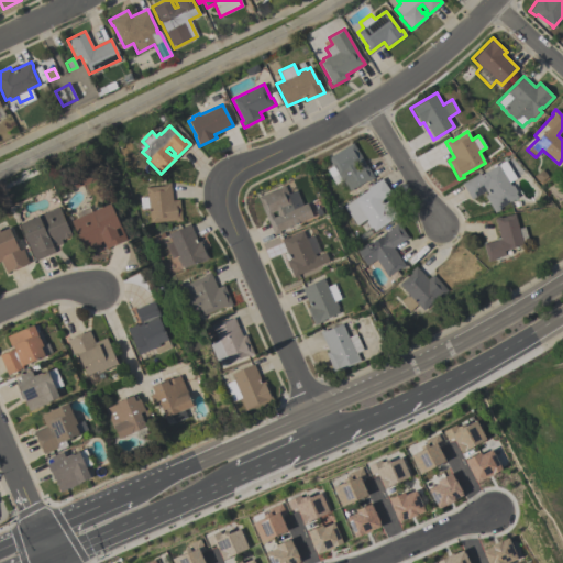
[(352,143),(374,177),(368,181),(367,179),(350,190),(346,185),(344,186),(328,158),(352,143)]
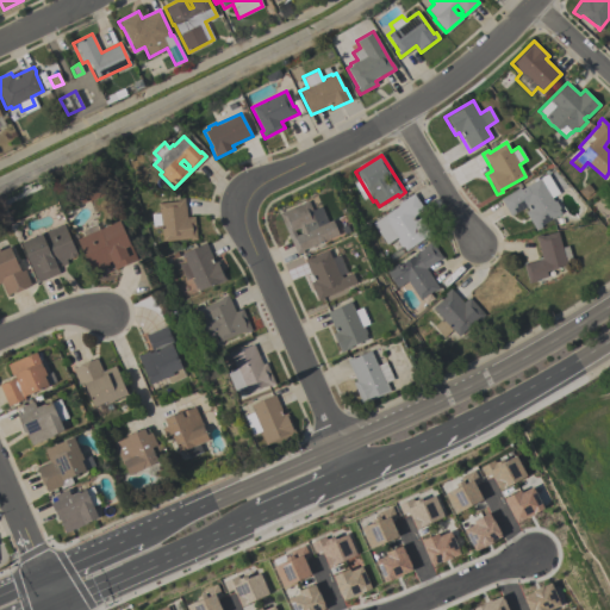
[(546,174),(558,193),(551,198),(553,201),(555,200),(559,207),(558,209),(560,213),(540,225),(541,226),(536,230),(524,212),(528,210),(526,206),(510,216),(499,199),(518,187),(520,190),(539,178),(546,174)]
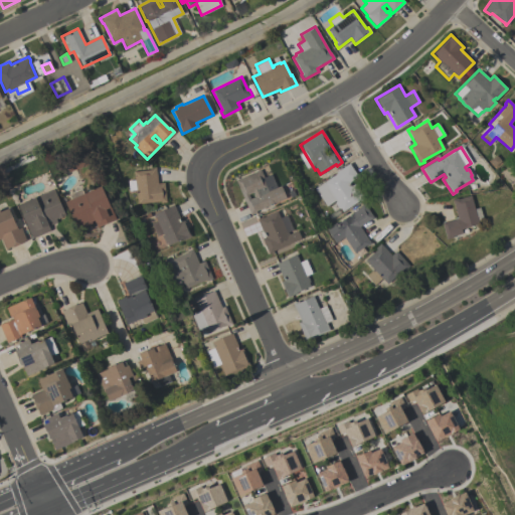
[(488,161),(496,156),(502,164),(494,169),(488,161)]
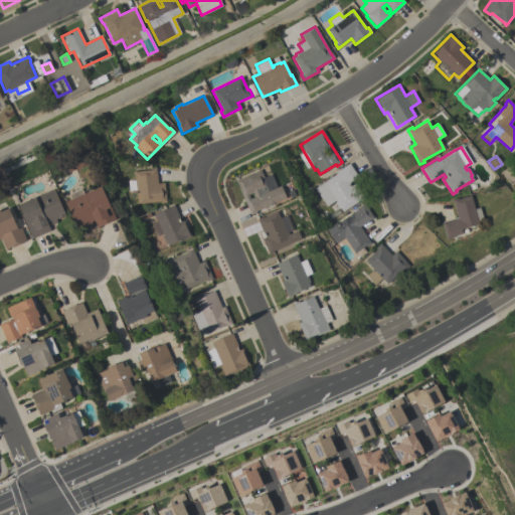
[(336,173),(335,172),(348,163),(357,176),(349,182),(351,185),(354,183),(364,198),(359,201),(358,200),(342,211),(339,208),(334,211),(331,207),(335,204),(334,202),(335,201),(334,200),(326,206),(314,188),(336,173)]
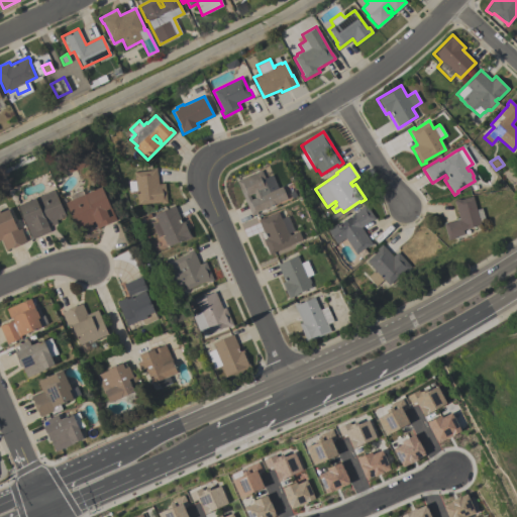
[(135,191),(129,192),(128,182),(134,181),(133,172),(149,171),(149,169),(156,168),(158,184),(164,183),(166,202),(137,205),(135,191)]
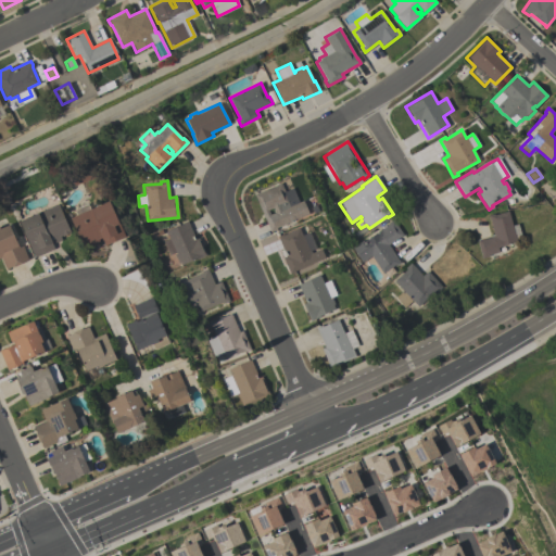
[(280,182),(283,191),(293,187),(300,202),(303,201),(308,214),(276,228),(276,229),(269,232),(253,194),(280,182)]
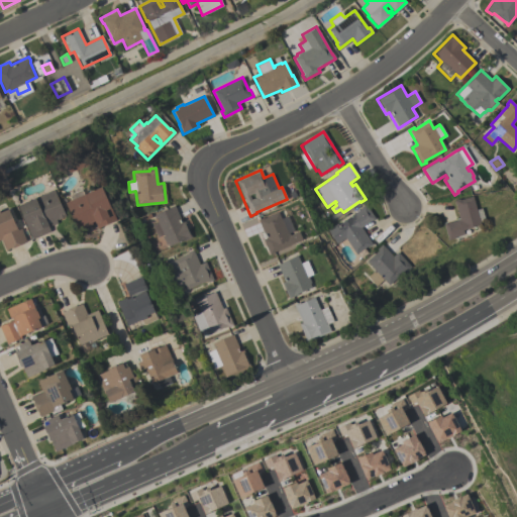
[(97,228),(93,221),(91,222),(92,225),(84,229),(83,225),(76,228),(65,202),(71,200),(69,196),(74,192),(81,189),(84,194),(100,187),(107,203),(108,203),(115,220),(97,228)]
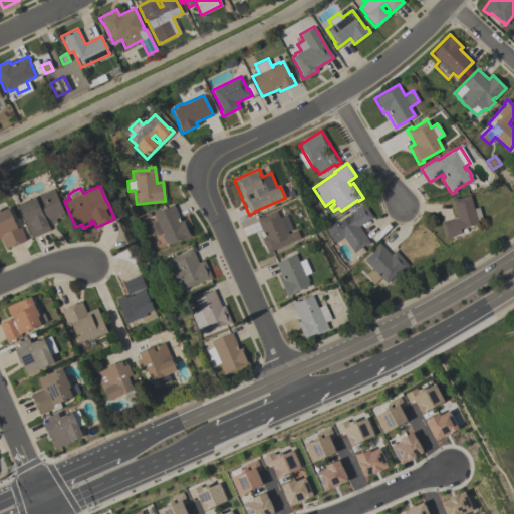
[(17,204),(53,189),(64,215),(57,218),(56,218),(55,219),(56,222),(50,224),(47,218),(45,219),(49,230),(31,238),(17,204)]
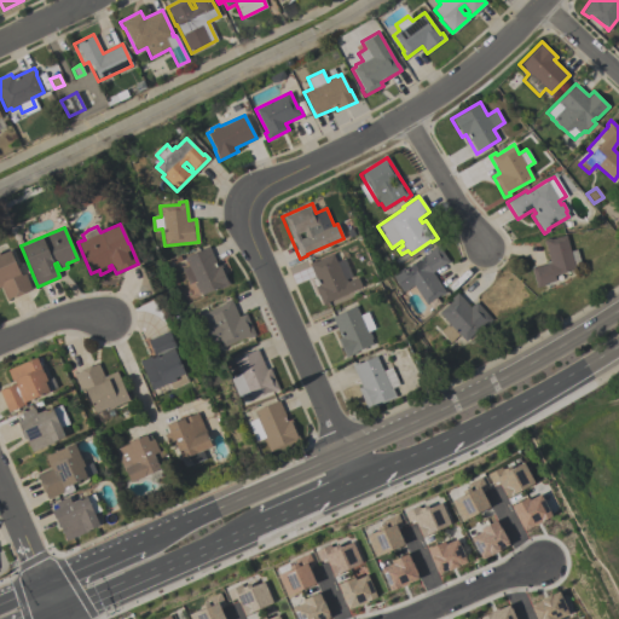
[(576,249),(579,262),(573,264),(574,270),(554,276),(555,281),(542,284),(543,285),(536,287),(531,267),(549,262),(543,239),(549,237),(549,239),(565,235),(570,252),(576,249)]
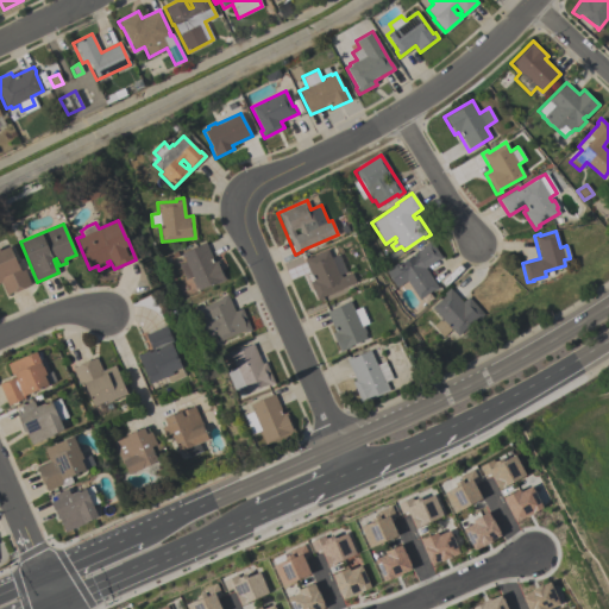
[(425,269),(438,288),(434,290),(433,288),(419,299),(406,280),(396,287),(384,271),(396,263),(397,264),(425,245),(425,244),(429,240),(440,257),(425,269)]
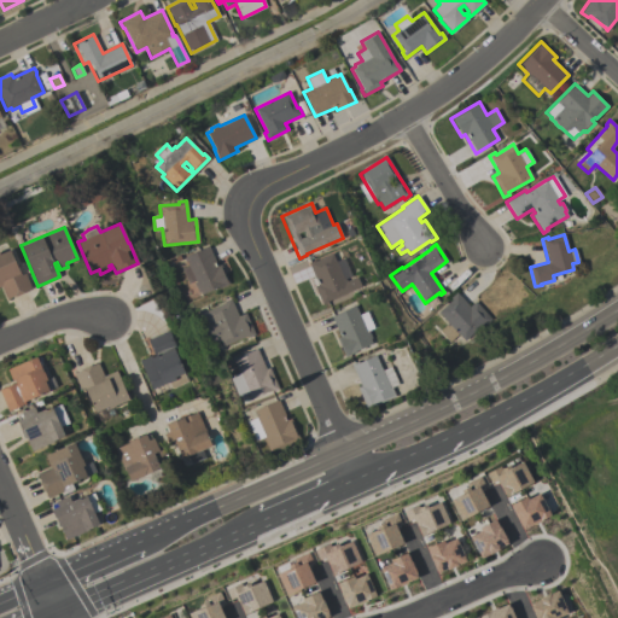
[(208,246),(216,266),(220,264),(228,283),(200,295),(198,290),(197,291),(193,281),(187,284),(181,268),(187,266),(184,256),(208,246)]
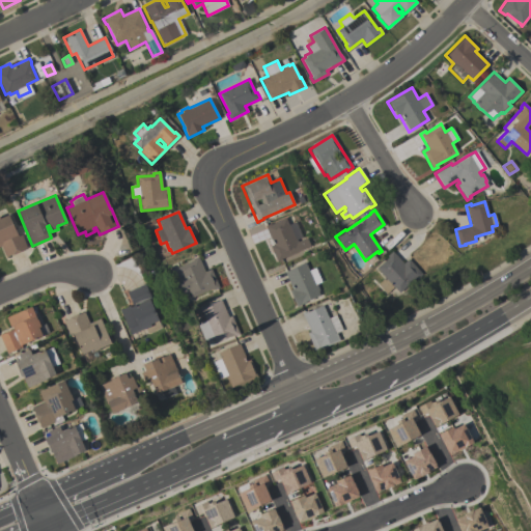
[(0,217),(7,215),(16,233),(17,233),(18,236),(21,234),(27,248),(5,257),(0,246),(0,217)]
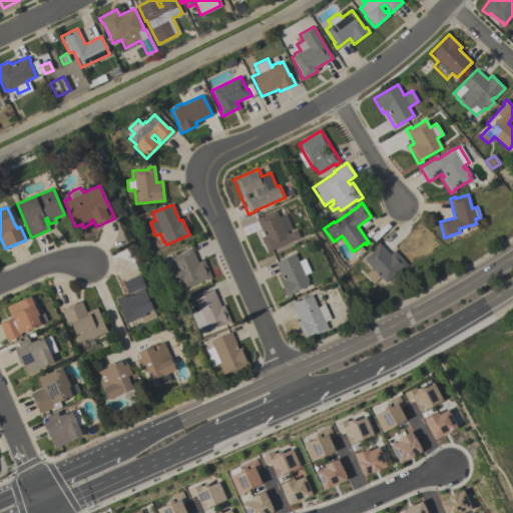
[(288,233),(296,229),(299,237),(271,250),(271,251),(267,252),(261,237),(264,236),(255,217),(260,216),(276,210),(279,216),(284,214),(291,228),(287,230),(288,233)]
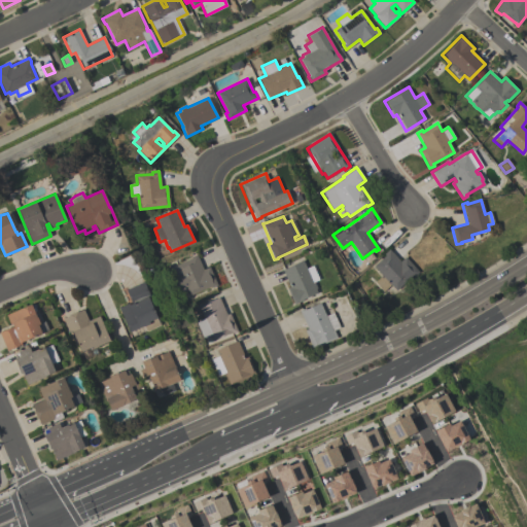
[(399,261),(405,256),(417,271),(395,290),(390,284),(383,291),(374,282),(382,275),(373,267),(385,255),(383,253),(388,249),(399,261)]
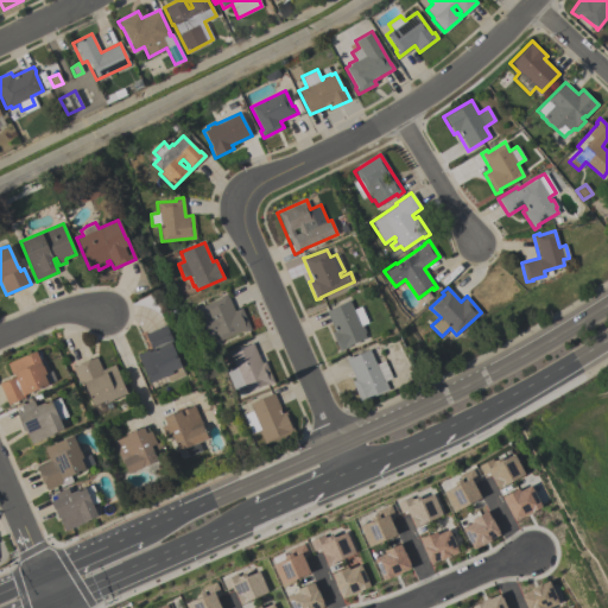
[(249,327),(219,341),(215,335),(203,340),(195,322),(208,316),(203,306),(221,298),(220,296),(226,293),(234,311),(241,308),(249,327)]
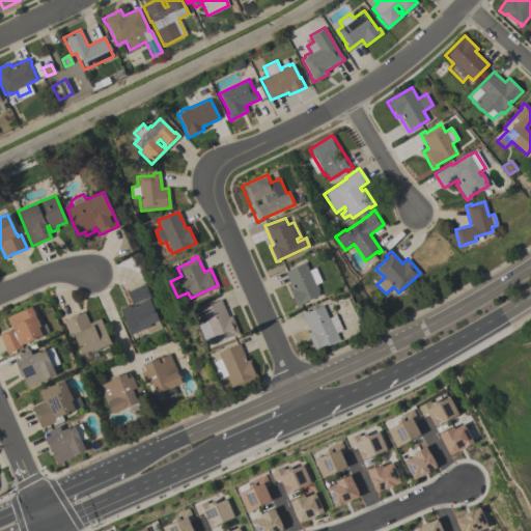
[(320,282),(316,284),(318,290),(317,291),(319,296),(304,302),(305,303),(297,306),(295,301),(294,302),(289,290),(291,289),(284,272),(305,262),(308,270),(314,268),(320,282)]
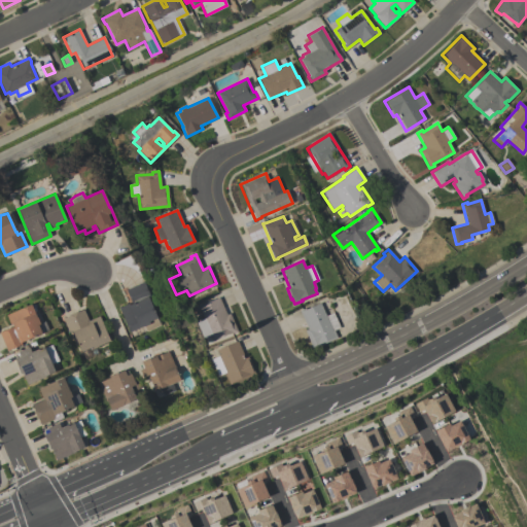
[(143,282),(149,296),(147,297),(155,317),(156,317),(161,325),(147,331),(146,330),(145,330),(143,325),(129,332),(118,308),(131,302),(125,290),(143,282)]
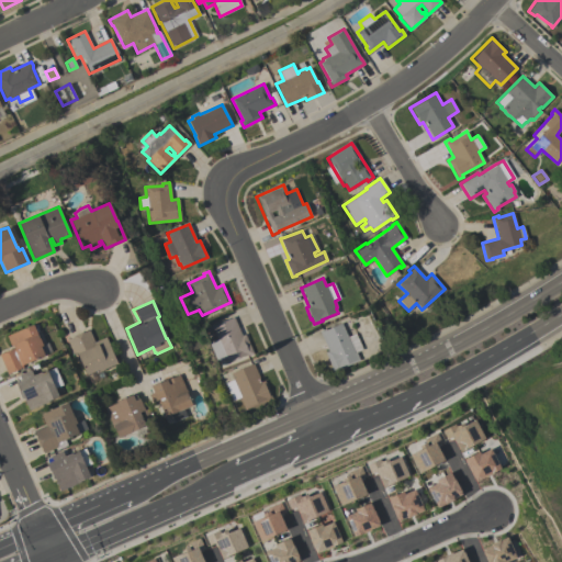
[(242,335),(245,334),(253,353),(247,356),(247,355),(227,362),(225,357),(216,361),(209,343),(217,339),(212,326),(233,317),(242,335)]
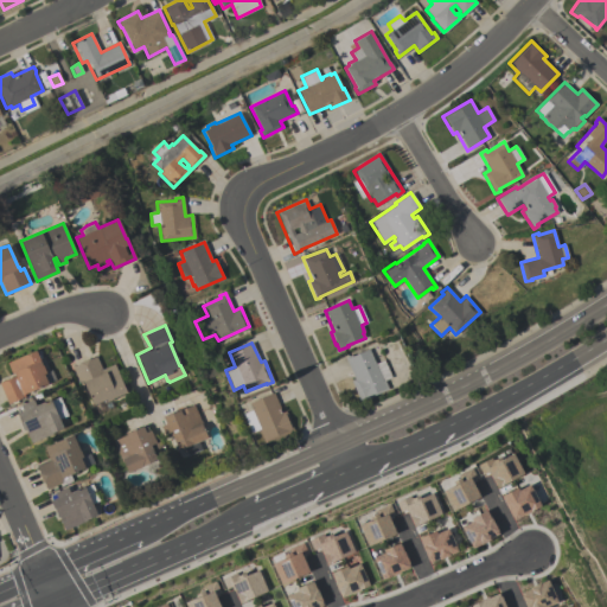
[(375,363),(383,359),(391,378),(384,381),(388,389),(359,401),(350,381),(353,379),(344,357),(355,352),(356,355),(369,349),(375,363)]
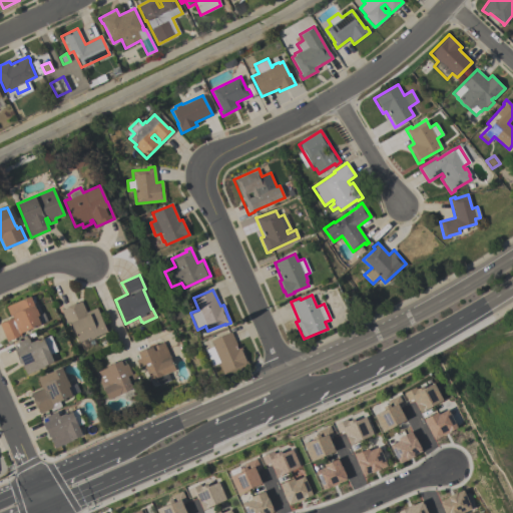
[(29,296),(35,309),(35,308),(38,315),(43,313),(46,321),(39,324),(40,325),(20,333),(21,335),(6,341),(0,326),(0,323),(12,318),(11,315),(9,316),(5,307),(29,296)]
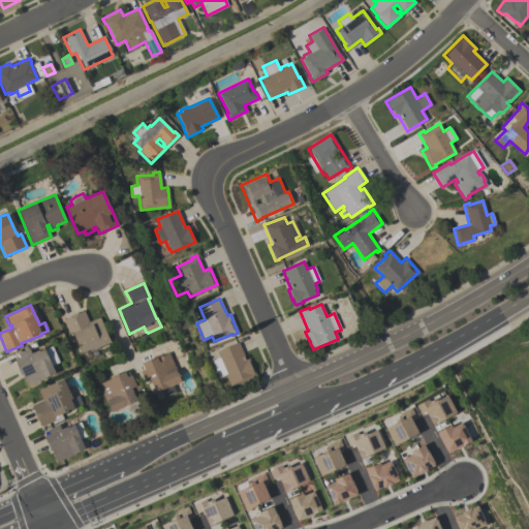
[(110,342),(96,347),(96,348),(90,351),(89,349),(81,352),(72,334),(71,332),(68,333),(62,319),(68,317),(68,316),(76,312),(76,313),(84,310),(88,321),(99,317),(110,342)]
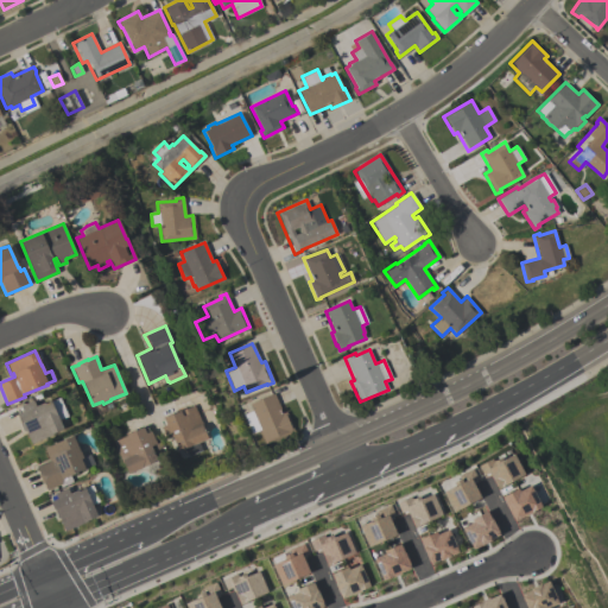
[(282,412),(285,411),(293,431),(265,443),(259,431),(252,435),(244,416),(253,412),(249,404),(273,393),(282,412)]
